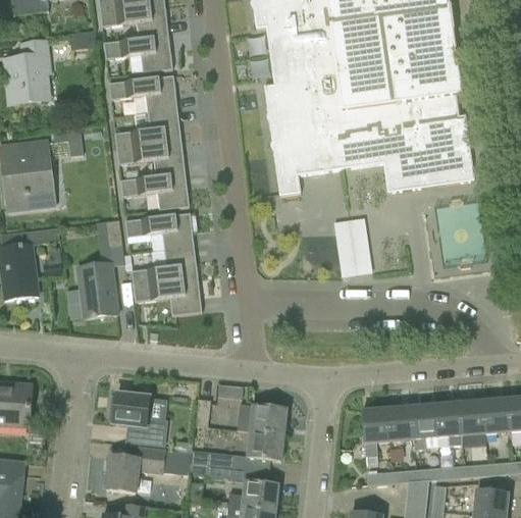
[(11,0),(13,15),(49,11),(48,0),(11,0)]
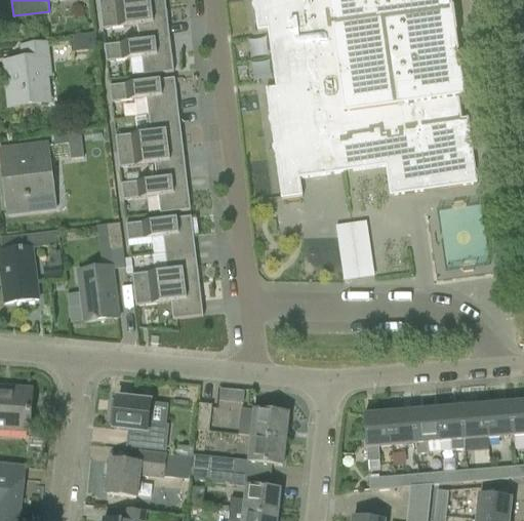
[(148,0),(101,5),(104,27),(138,23),(139,34),(169,31),(166,0),(148,0)]
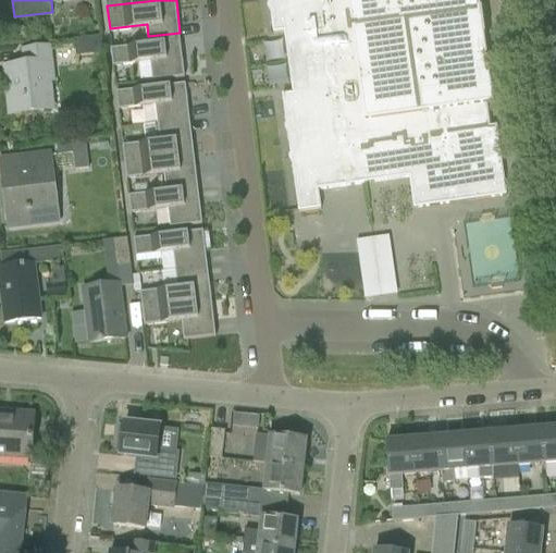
[(268,0),(272,31),(283,28),(291,89),(281,91),(297,209),(322,206),(319,186),(410,174),(415,205),(507,192),(497,122),(491,123),(487,102),(494,101),(480,0),(268,0)]
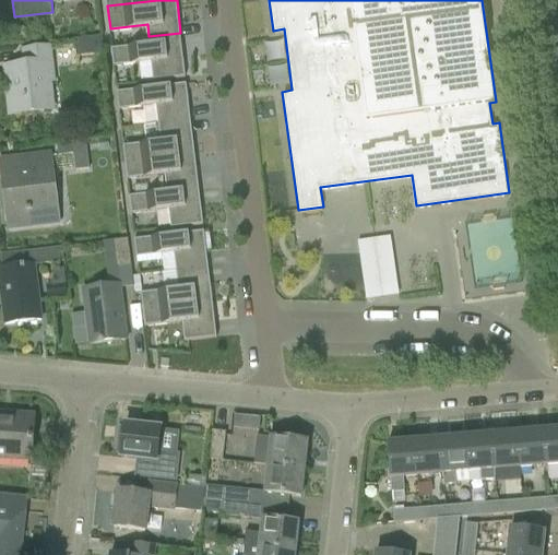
[(104,50),(102,33),(75,36),(78,54),(104,50)]
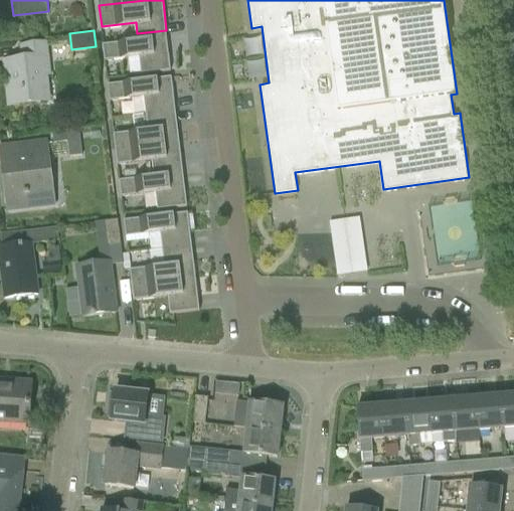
[(166,30),(137,33),(138,38),(104,42),(106,58),(140,54),(142,71),(171,68),(166,30)]
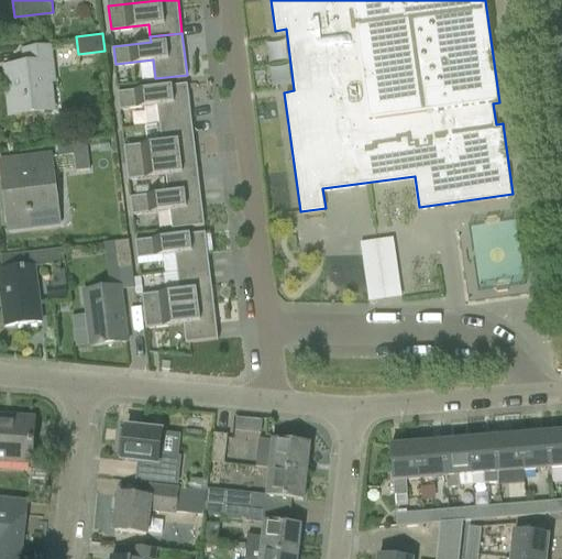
[(22,46),(23,62),(7,63),(10,84),(7,85),(10,112),(56,107),(53,80),(57,79),(53,42),(22,46)]
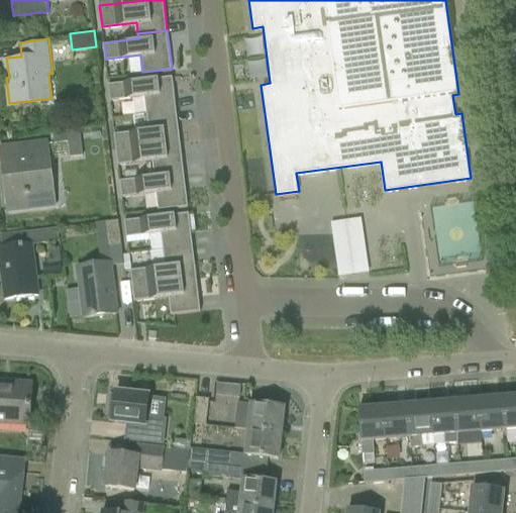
[(146,107),(176,103),(173,75),(108,82),(110,99),(144,95),(146,107)]
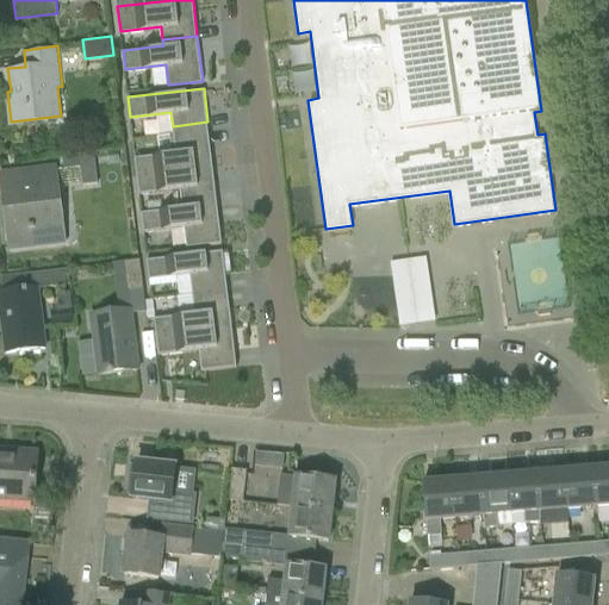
[(207,122),(173,126),(175,151),(135,156),(137,169),(212,160),(207,122)]
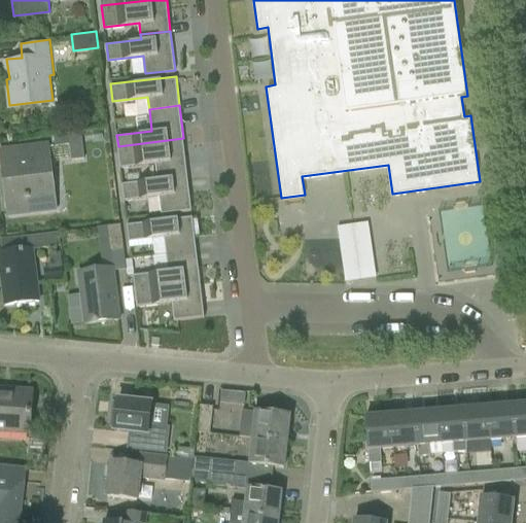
[(85,155),(81,129),(55,132),(56,143),(69,141),(72,158),(85,155)]
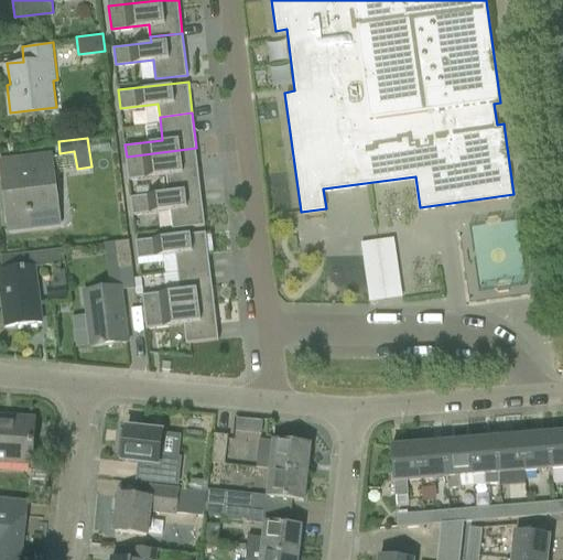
[(168,187),(201,184),(196,148),(127,157),(129,178),(166,173),(168,187)]
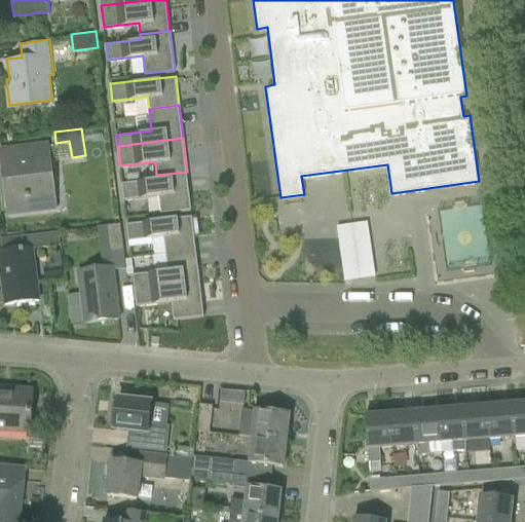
[(13,148),(14,162),(1,164),(7,211),(57,204),(48,143),(13,148)]
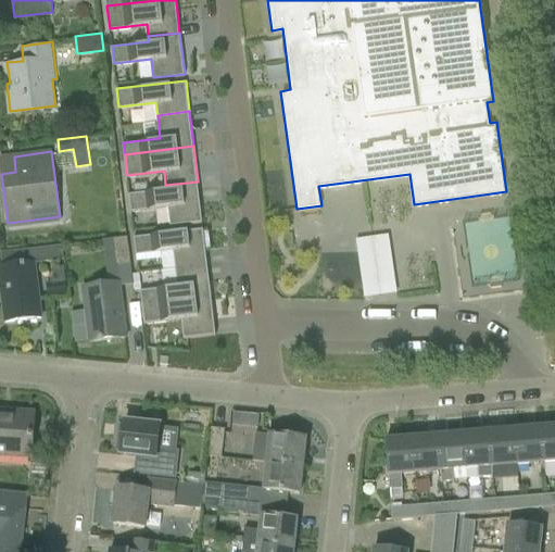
[(198,182),(165,185),(166,188),(129,192),(131,212),(168,207),(171,225),(202,221),(198,182)]
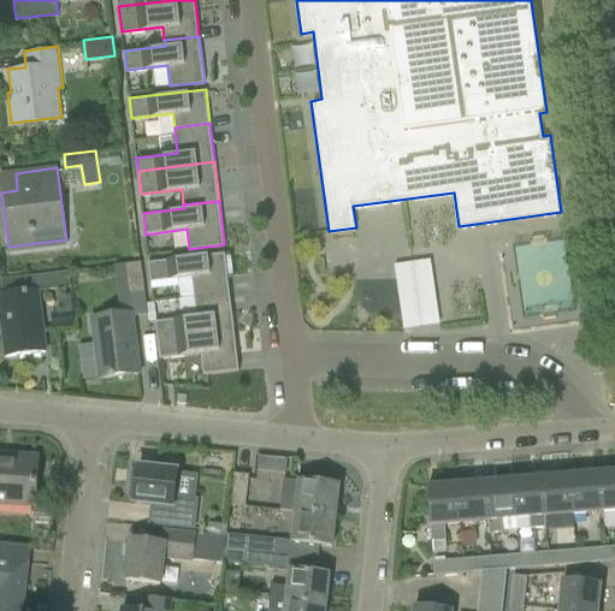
[(194,292),(230,288),(225,251),(149,261),(151,280),(191,276),(194,292)]
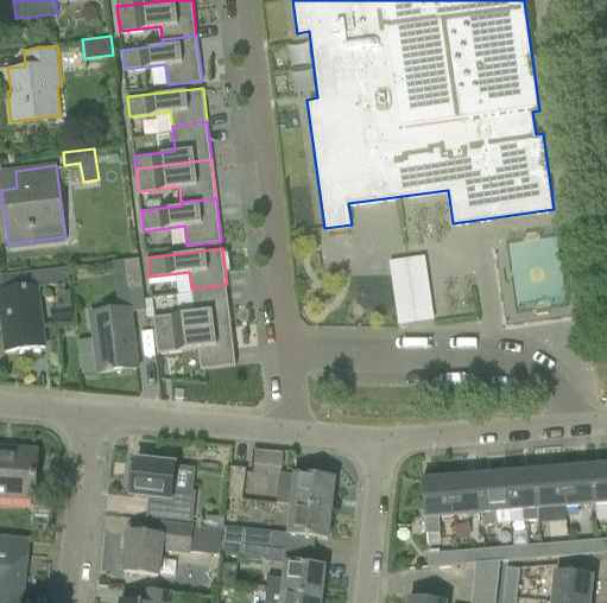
[(398,319),(435,317),(430,252),(393,254),(398,319)]
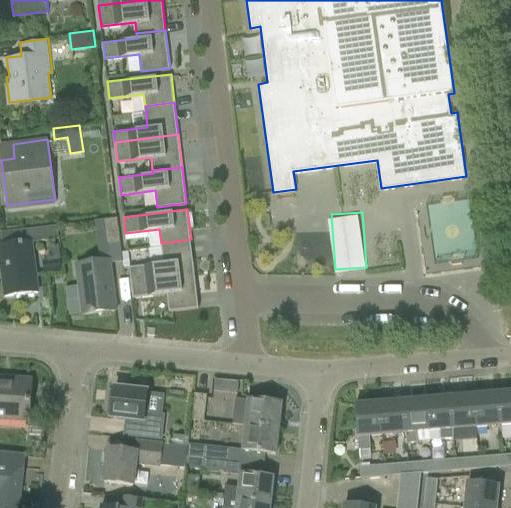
[(104,217),(108,244),(121,242),(117,215),(104,217)]
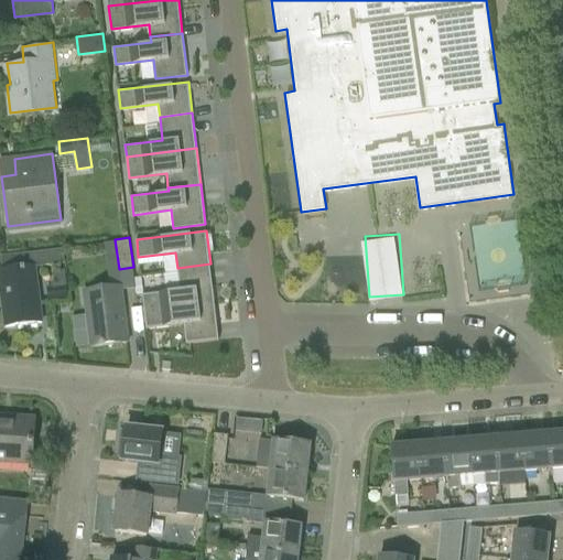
[(29,250),(31,265),(0,268),(0,284),(4,324),(41,320),(34,264),(65,260),(64,246),(29,250)]
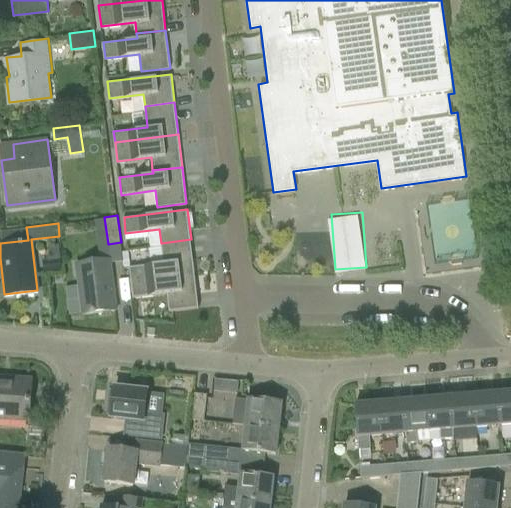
[(191,239),(161,243),(163,262),(129,266),(131,279),(194,272),(191,239)]
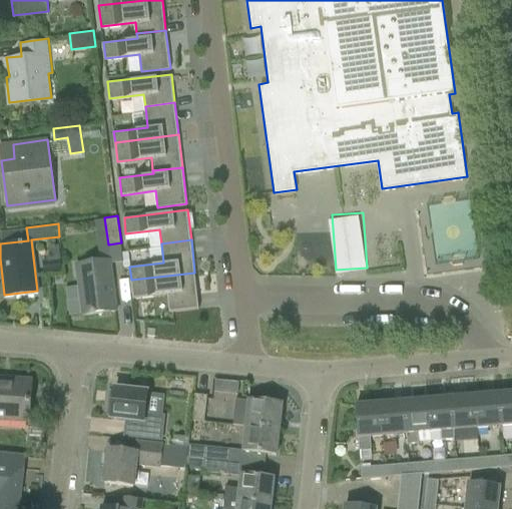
[(76,263),(83,313),(116,309),(109,259),(76,263)]
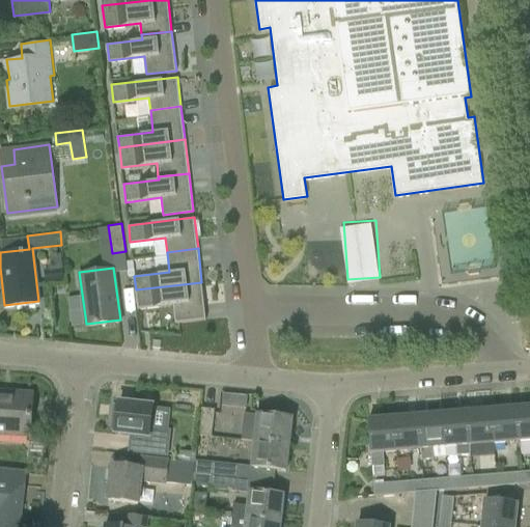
[(201,282),(136,289),(138,307),(173,303),(175,322),(206,317),(201,282)]
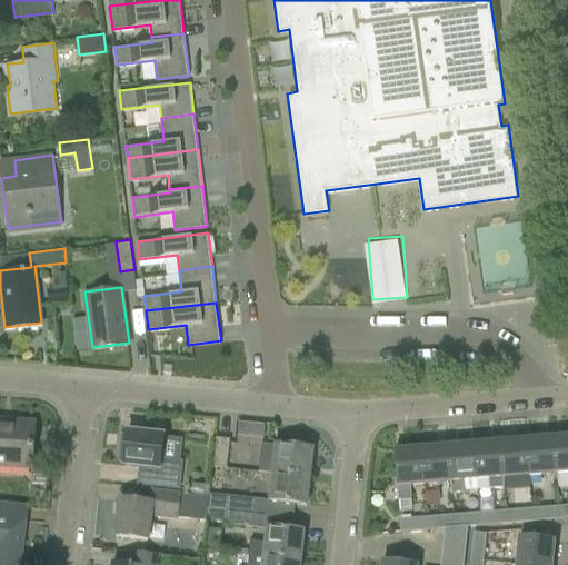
[(7,424),(7,418),(0,417),(0,462),(32,464),(35,420),(32,420),(32,425),(7,424)]
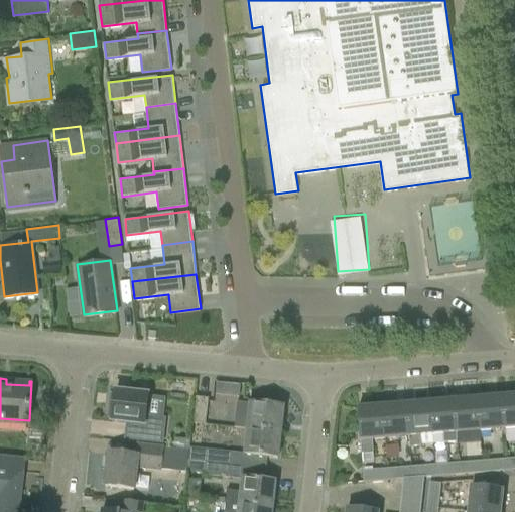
[(219,378),(218,390),(242,393),(243,380),(219,378)]
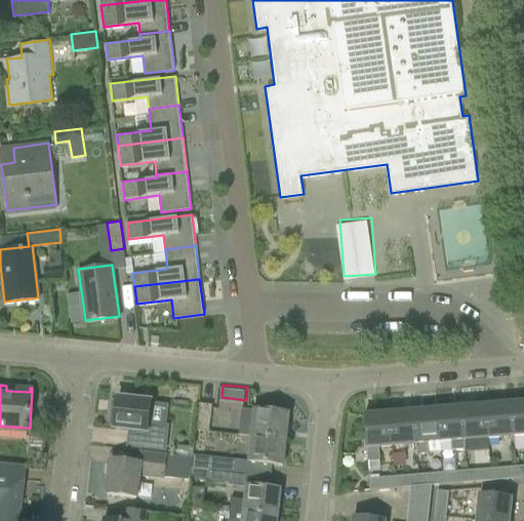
[(169,424),(148,422),(151,399),(118,396),(115,427),(147,430),(146,445),(166,447),(169,424)]
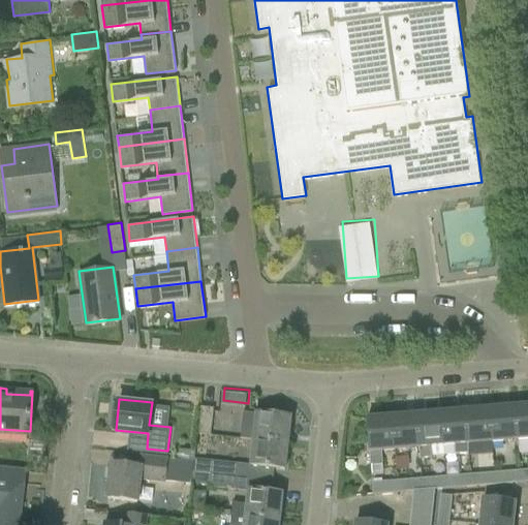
[(527,402),(515,404),(518,436),(527,435),(527,402)]
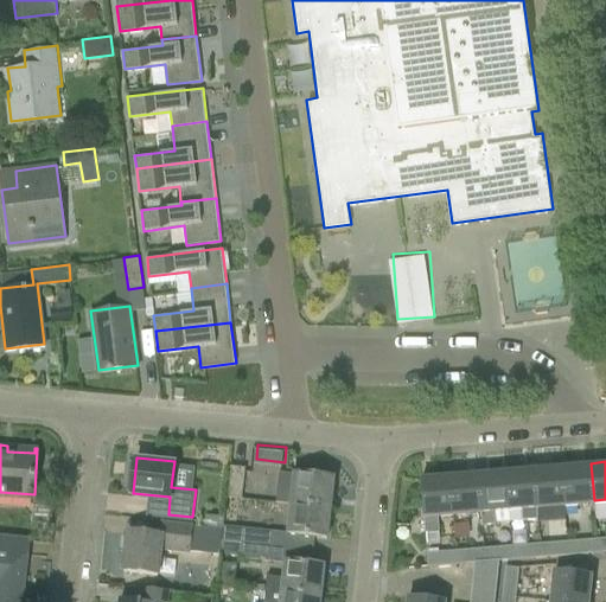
[(246,465),(230,463),(228,494),(242,495),(246,465)]
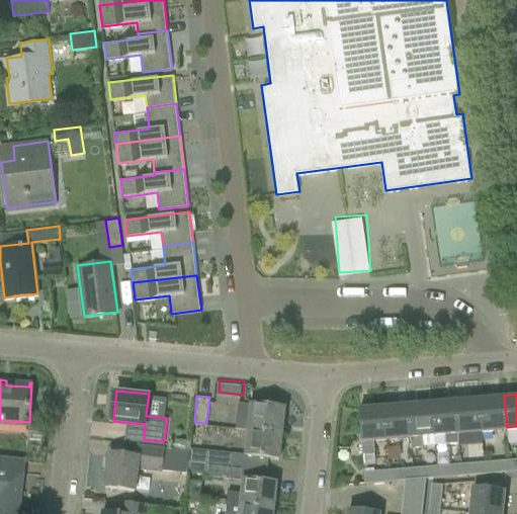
[(483,429),(507,427),(504,396),(480,398),(483,429)]
